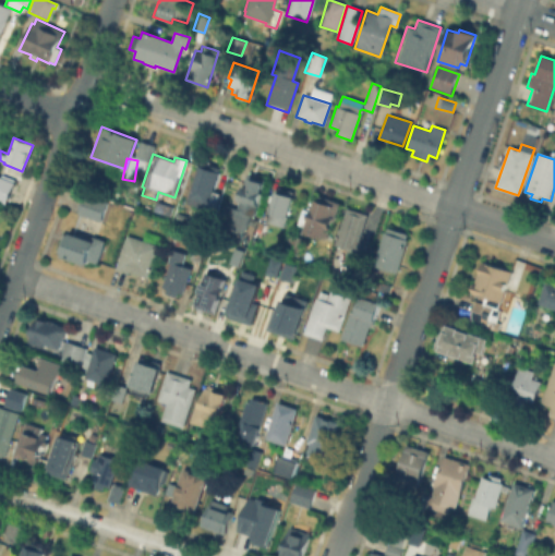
[(201,208),(185,204),(201,162),(218,168),(218,173),(207,205),(201,208)]
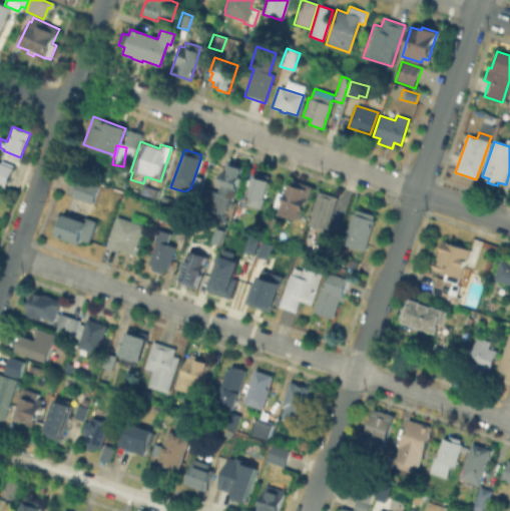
[(0,158),(9,162),(8,166),(12,168),(5,187),(0,184),(0,158)]
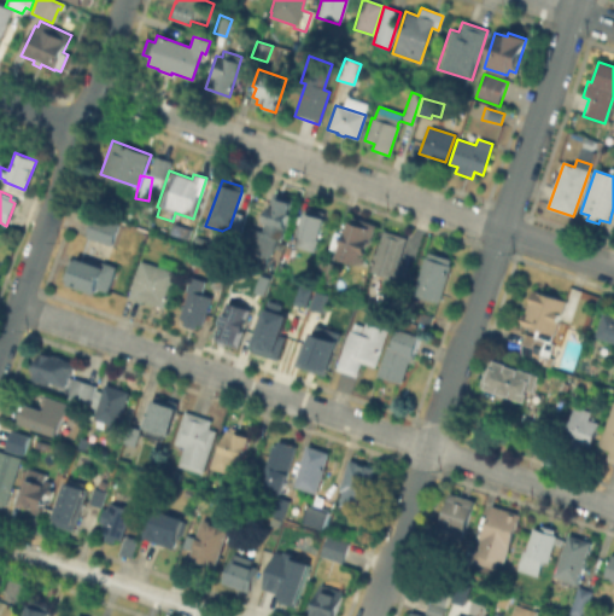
[(288,214),(280,239),(274,238),(267,257),(253,256),(240,248),(247,227),(259,232),(263,222),(263,221),(273,193),(279,196),(278,198),(291,203),(287,214),(288,214)]
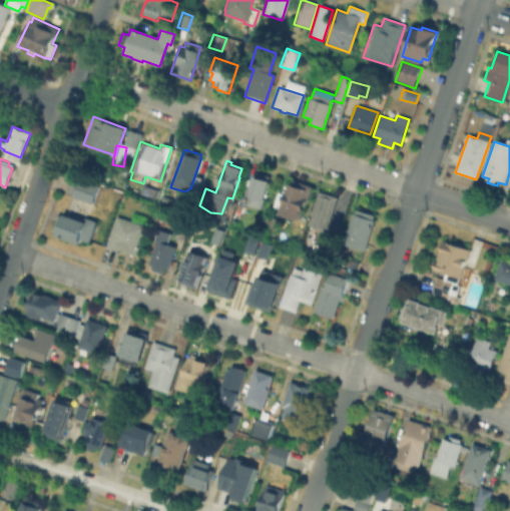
[(255,173),(268,177),(267,180),(269,181),(259,209),(243,204),(252,176),(253,176),(255,173)]
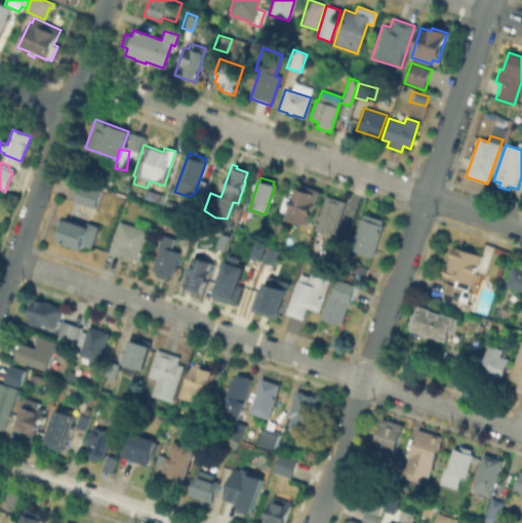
[(99,190),(93,208),(72,201),(78,183),(99,190)]
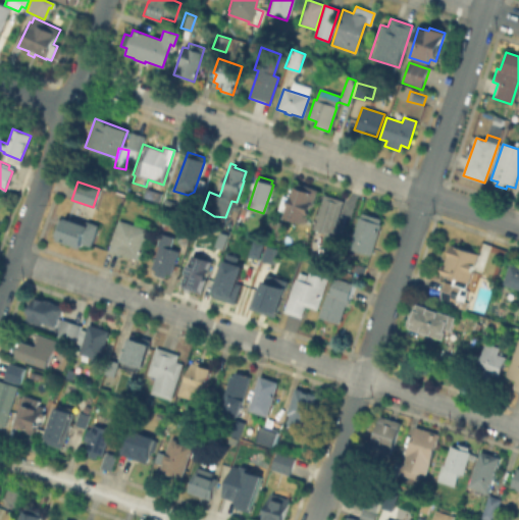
[(317,191),(311,207),(309,206),(303,224),(281,217),(295,183),(317,191)]
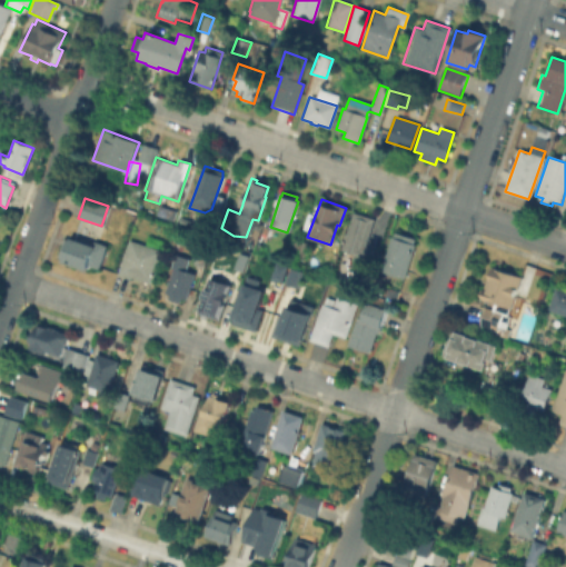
[(375,250),(368,269),(350,262),(353,255),(338,250),(351,212),(374,219),(364,246),(375,250)]
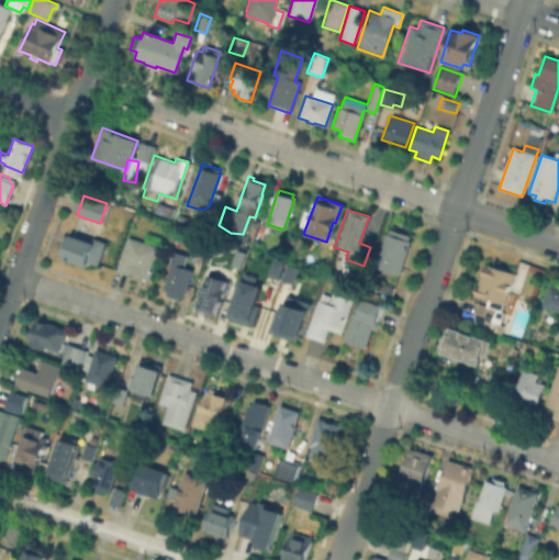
[(390,230),(410,236),(409,242),(410,243),(399,276),(376,267),(387,234),(389,235),(390,230)]
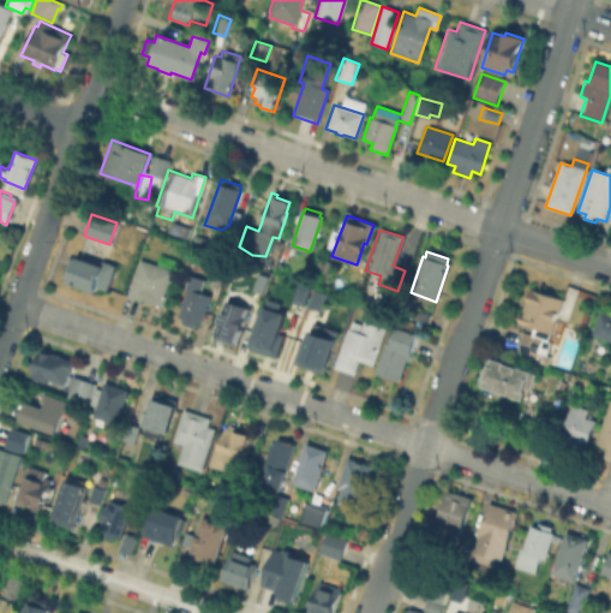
[(76,257),(90,262),(93,257),(115,266),(106,291),(96,287),(95,293),(67,284),(69,280),(61,278),(69,257),(76,260),(76,257)]
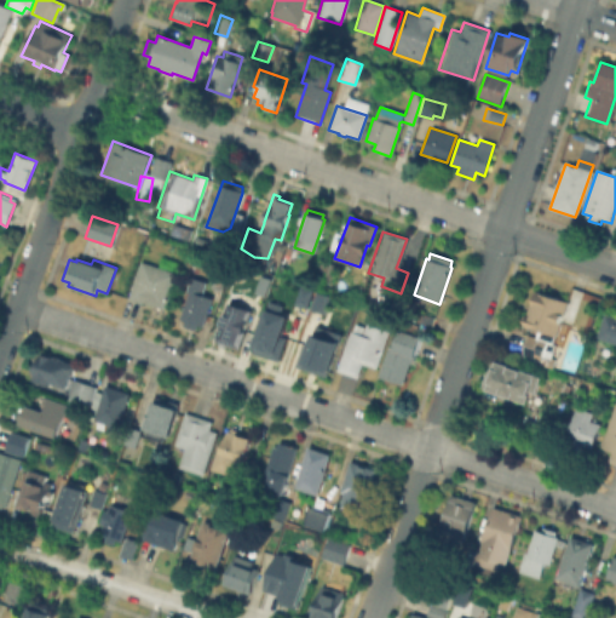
[(322,262),(320,269),(312,268),(315,259),(322,262)]
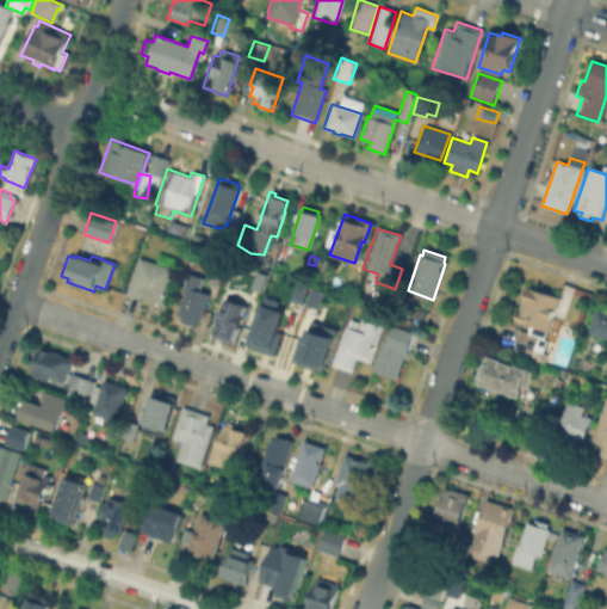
[(173,270),(161,305),(140,299),(140,300),(125,295),(137,258),(173,270)]
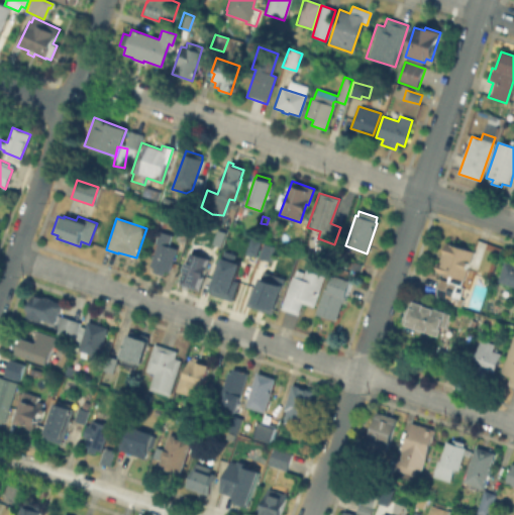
[(279,221),(274,236),(265,232),(270,218),(279,221)]
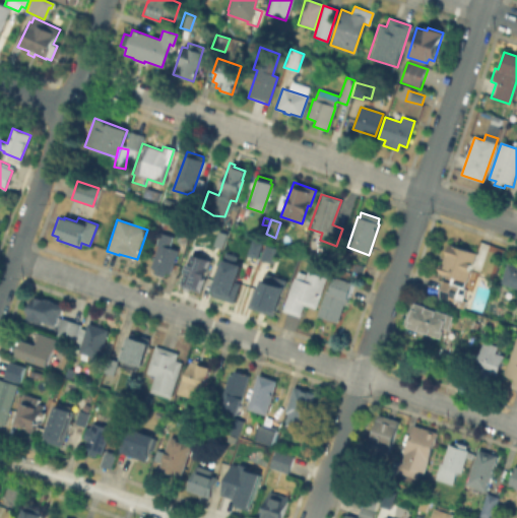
[(210,246),(215,232),(223,234),(218,249),(210,246)]
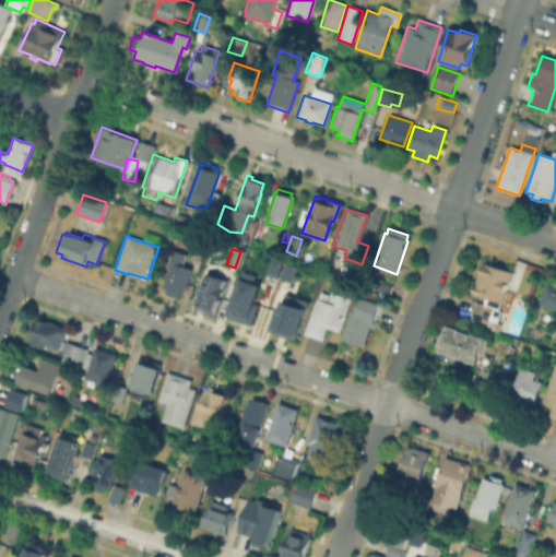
[(190,269),(181,295),(177,293),(175,298),(165,294),(166,291),(162,288),(169,264),(166,263),(172,250),(185,255),(181,267),(190,269)]
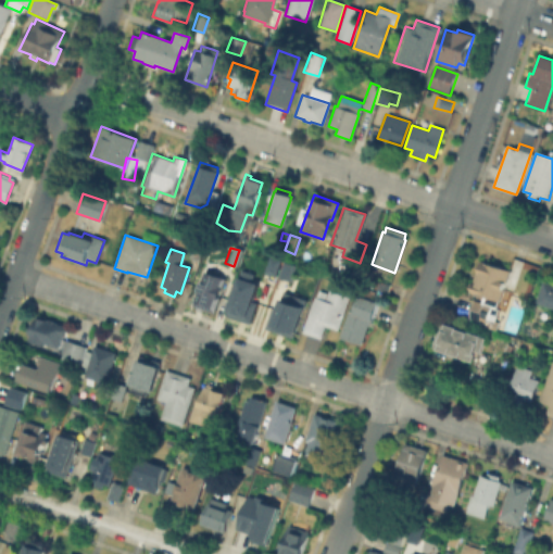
[(200,251),(196,265),(187,263),(191,249),(200,251)]
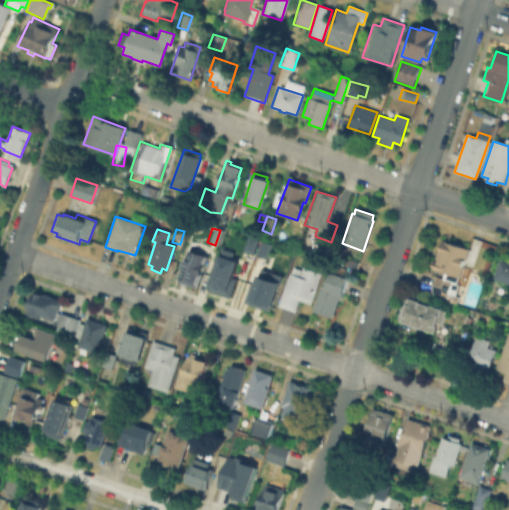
[(241,252),(246,236),(257,239),(251,255),(241,252)]
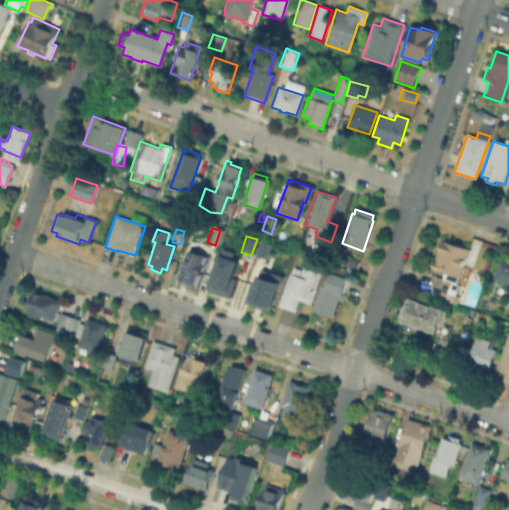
[(466,248),(454,283),(462,286),(458,297),(445,293),(444,298),(428,293),(434,275),(440,277),(441,272),(429,268),(429,266),(428,264),(429,260),(432,259),(435,249),(437,250),(440,239),(466,248)]
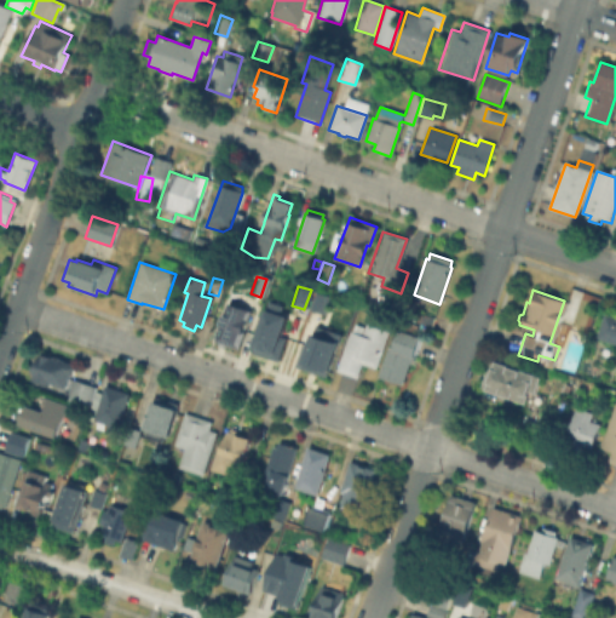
[(308,310),(314,292),(328,297),(322,315),(308,310)]
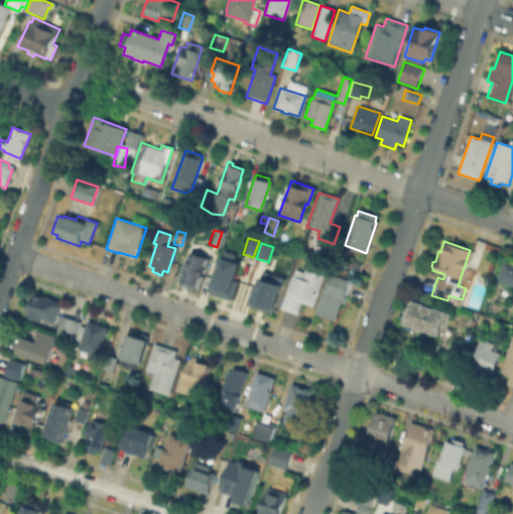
[(206,293),(220,251),(239,257),(231,280),(235,281),(228,301),(206,293)]
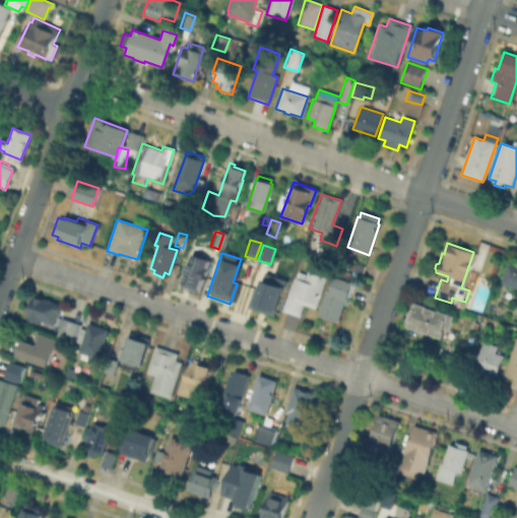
[(204,278),(198,293),(180,286),(191,254),(210,261),(204,278)]
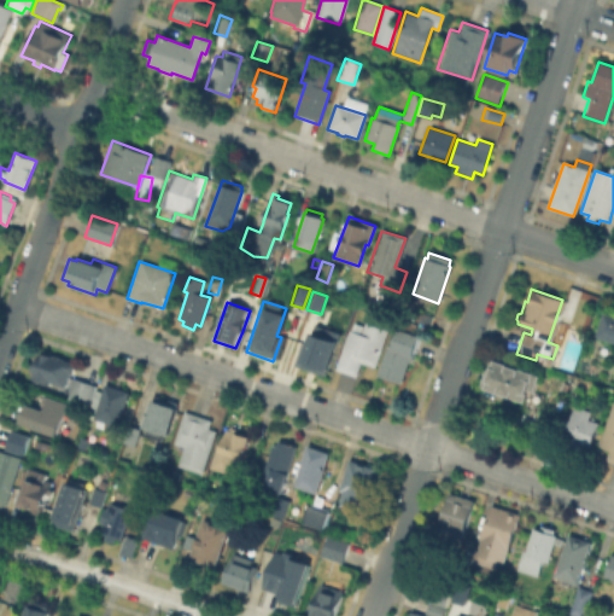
[(602,315),(613,319),(613,346),(594,340),(602,315)]
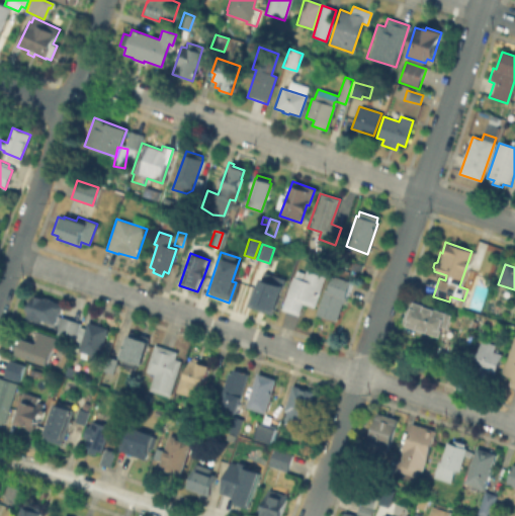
[(306,270),(324,277),(314,308),(302,304),(297,315),(281,310),(292,277),(295,271),(304,274),(306,270)]
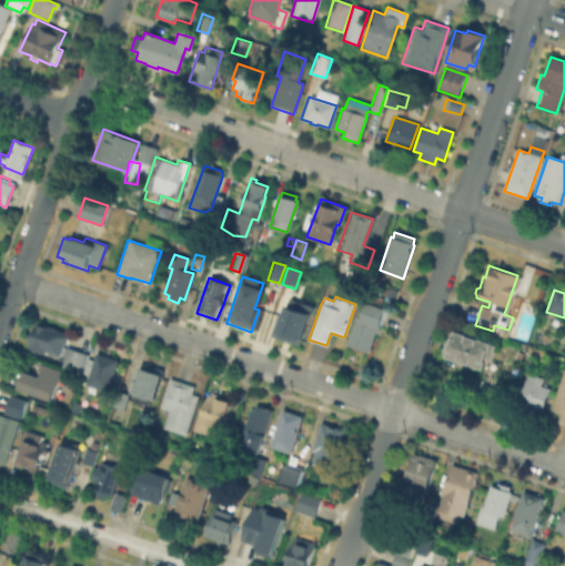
[(298,346),(270,336),(276,316),(282,317),(285,307),(284,307),(288,299),(311,307),(309,313),(311,314),(301,343),(299,342),(298,346)]
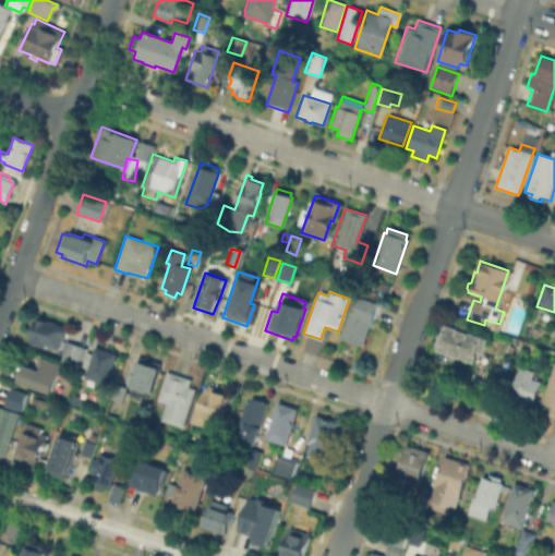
[(341,339),(349,317),(354,318),(361,300),(378,306),(363,348),(341,339)]
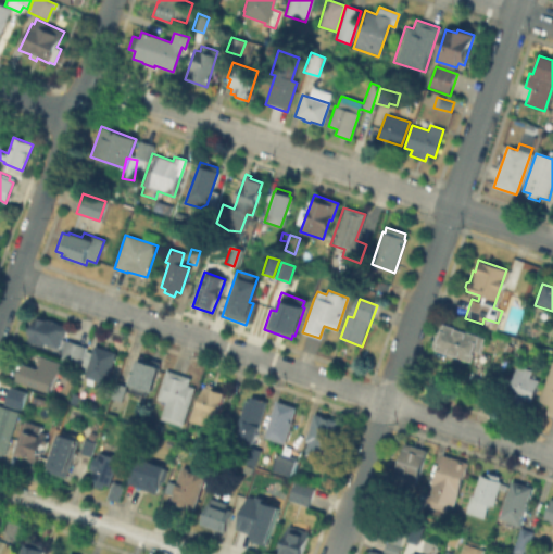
[(67,330),(60,353),(27,342),(35,319),(67,330)]
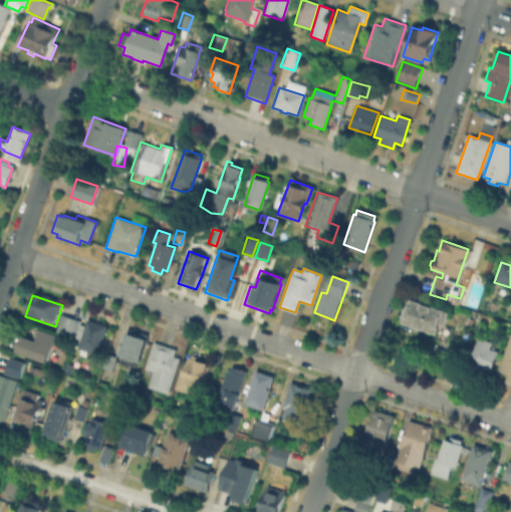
[(448,312),(443,326),(439,325),(436,334),(399,322),(407,298),(448,312)]
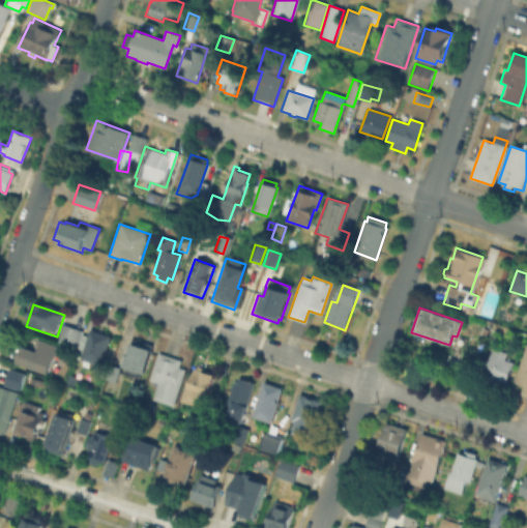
[(80,334),(74,352),(57,347),(63,328),(80,334)]
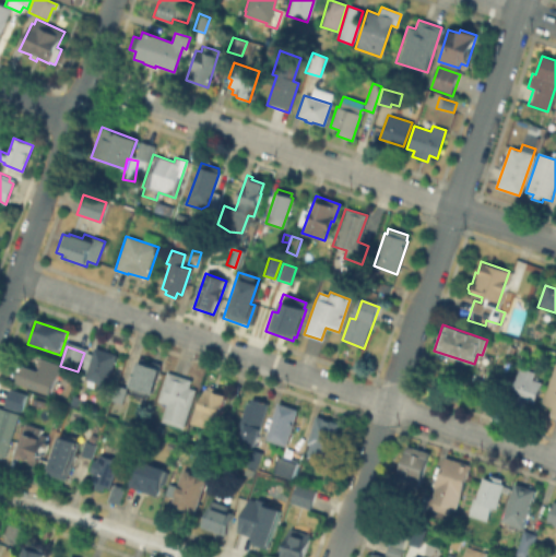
[(79,374),(85,355),(93,357),(95,350),(117,357),(106,390),(83,382),(85,376),(79,374)]
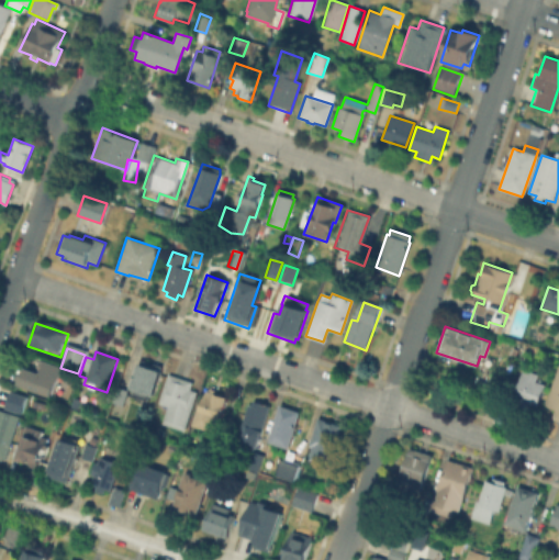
[(141,369),(143,369),(145,364),(159,369),(158,373),(160,374),(152,402),(148,400),(146,406),(132,402),(134,396),(132,395),(141,369)]
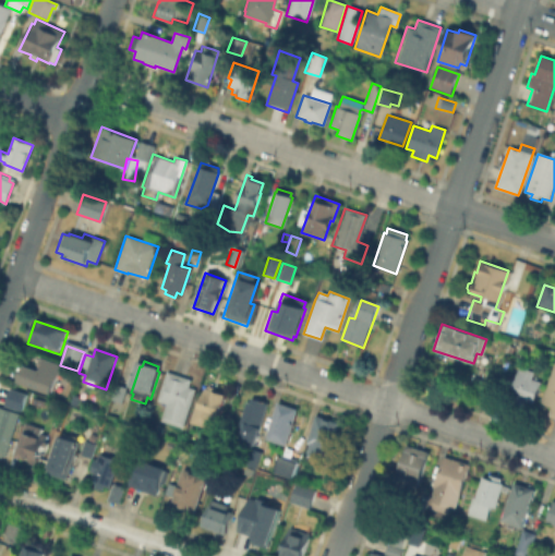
[(22,366),(35,371),(38,362),(60,370),(51,397),(15,385),(22,366)]
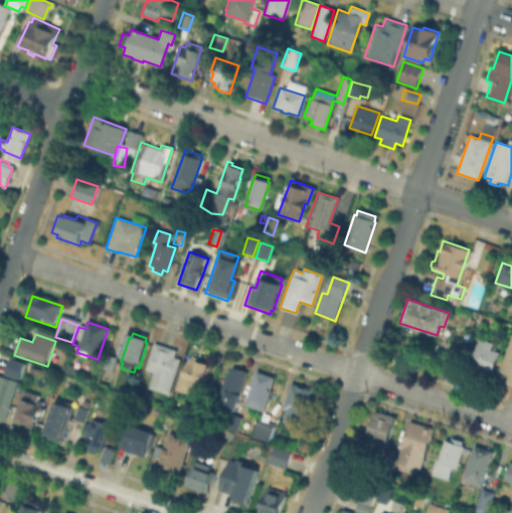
[(511,334),(511,386),(504,384),(507,374),(498,371),(511,334)]
